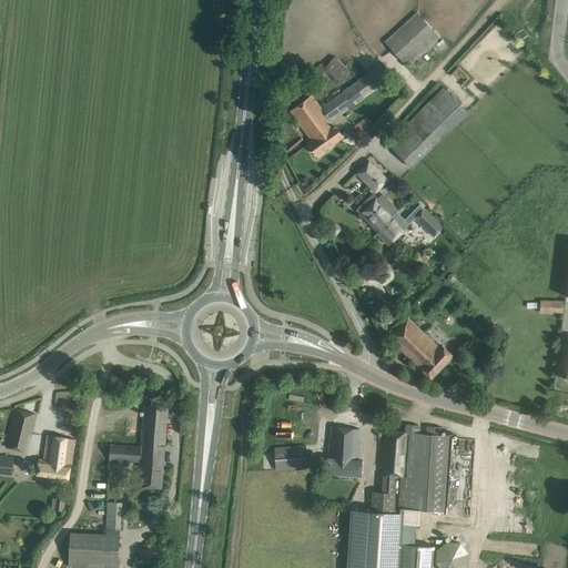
[(440,38),(417,12),(385,42),(406,64),(408,62),(411,64),(440,38)]
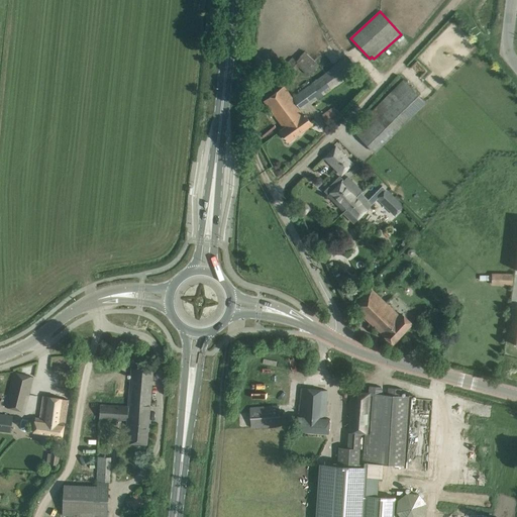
[(308,76),(319,65),(305,52),(296,61),(292,58),(282,69),(290,77),(299,67),(308,76)]
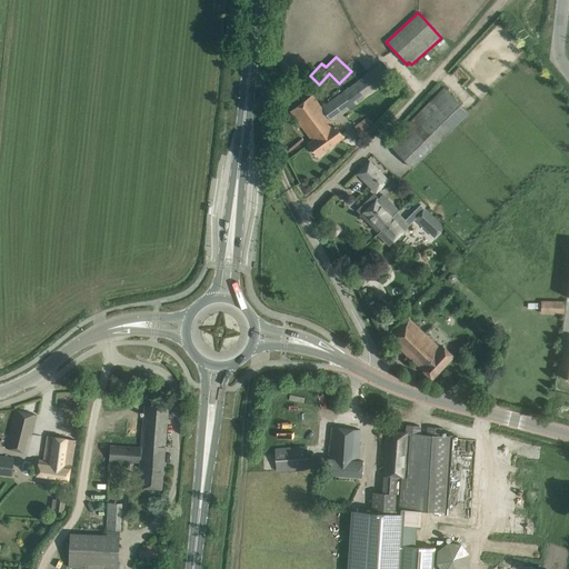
[(343,137),(336,126),(332,122),(338,118),(393,77),(383,62),(343,91),(321,107),(320,103),(312,95),(290,111),(312,141),(309,143),(318,155),(343,137)]
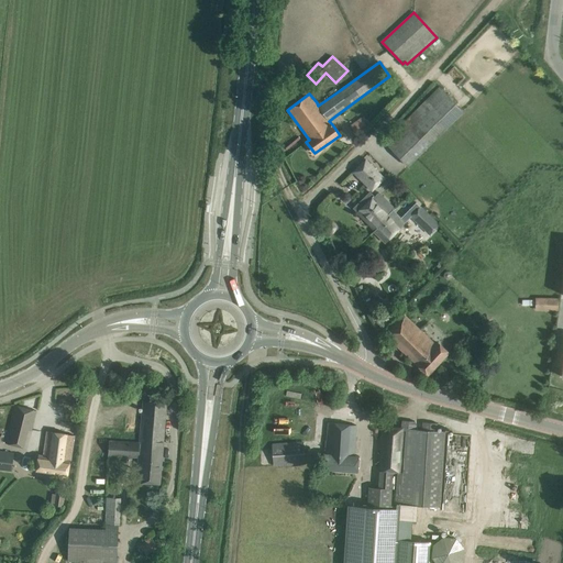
[(463,111),(448,95),(440,87),(384,142),(408,166),(463,111)]
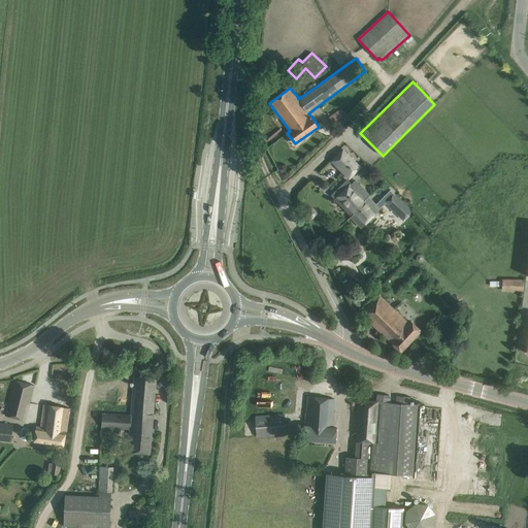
[(338,110),(329,118),(334,125),(344,118),(338,110)]
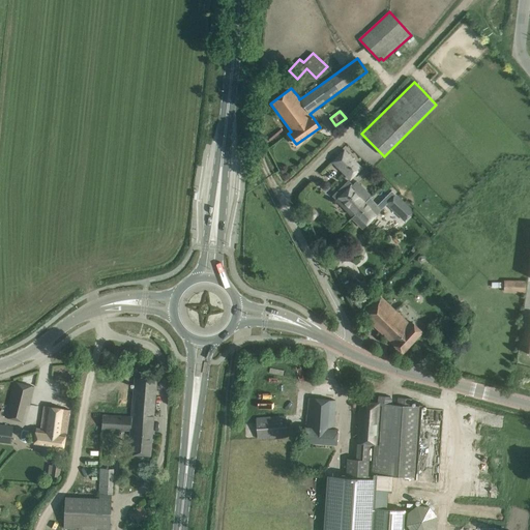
[(362,168),(345,150),(333,162),(350,179),(362,168)]
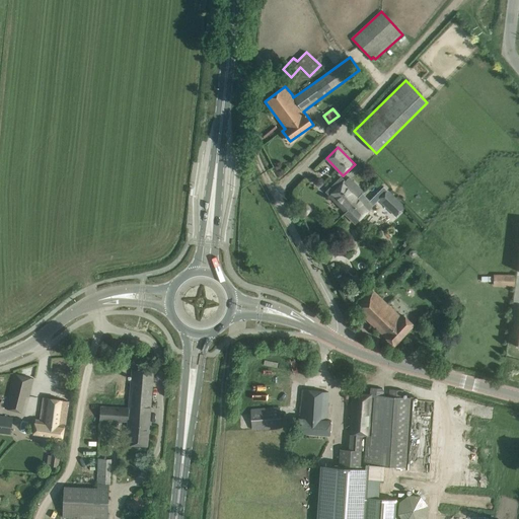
[(341,176),(325,192),(345,212),(351,207),(349,205),(363,192),(349,177),(346,180),(341,176)]
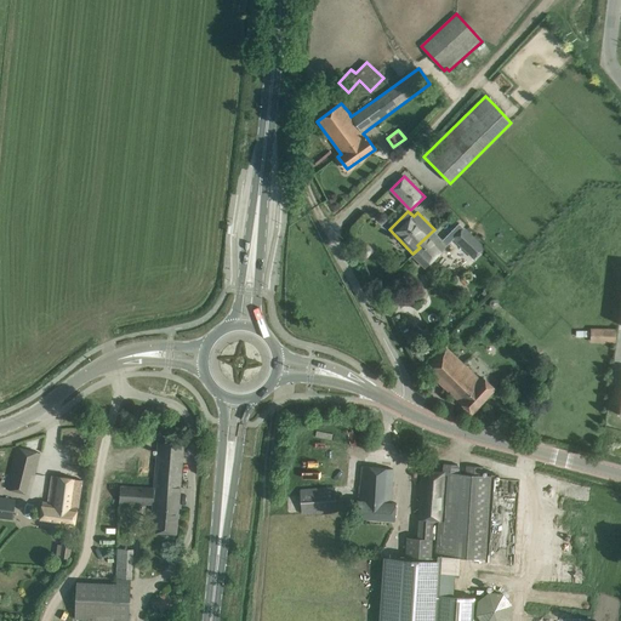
[(479,241),(463,227),(453,239),(468,254),(479,241)]
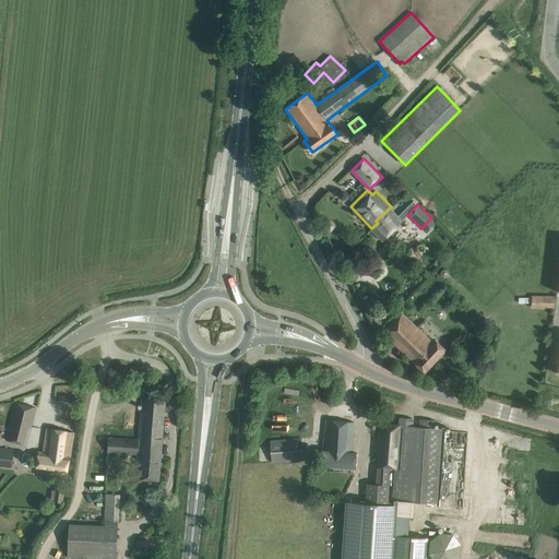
[(372,228),(371,229),(382,241),(403,221),(390,209),(392,206),(391,206),(376,221),(378,223),(371,228),(372,228)]
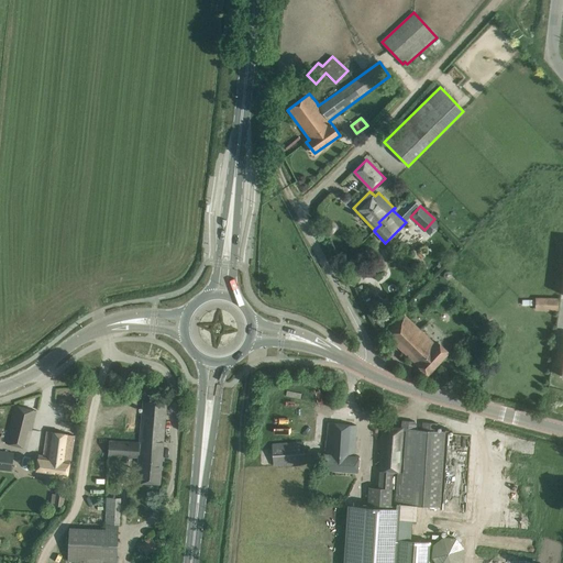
[(559,298),(536,297),(536,311),(559,311),(559,298)]
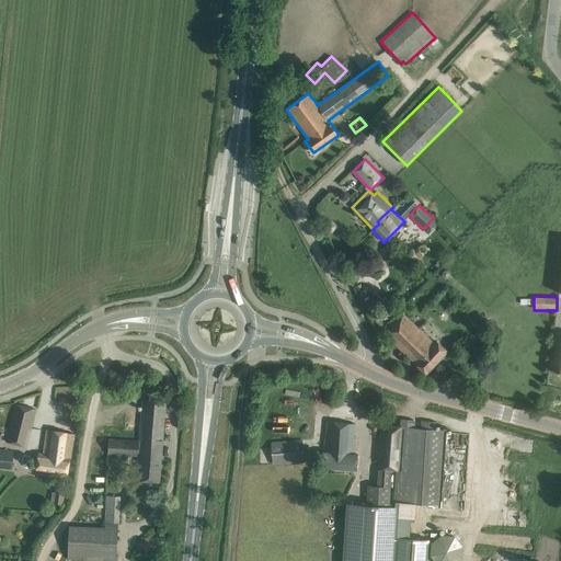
[(426,373),(447,351),(437,341),(434,343),(401,310),(381,331),(426,373)]
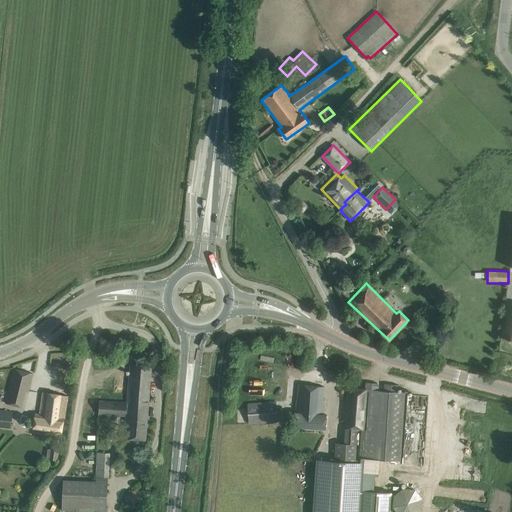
[(99,401),(99,410),(98,416),(116,417),(117,415),(125,415),(124,438),(135,438),(145,439),(151,367),(130,365),(127,402),(99,401)]
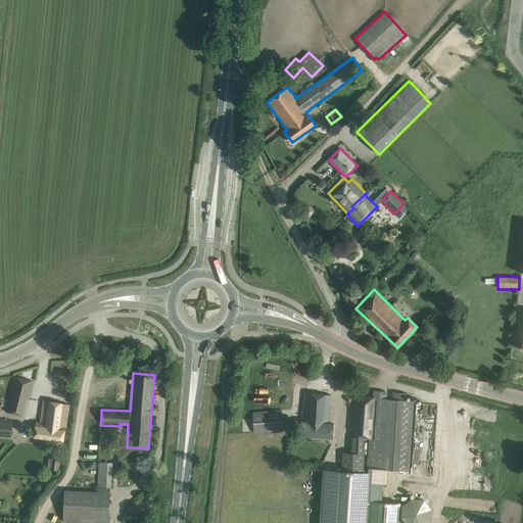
[(13,377),(9,395),(27,399),(29,399),(31,391),(34,381),(13,377)]
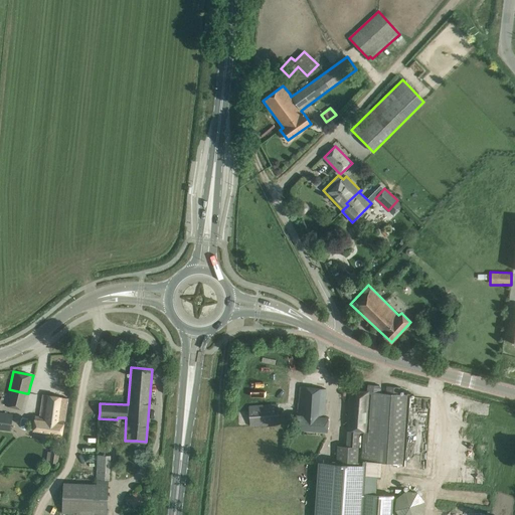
[(367,391),(350,390),(346,432),(347,432),(346,446),(337,446),(336,463),(318,462),(314,514),(362,514),(364,493),(365,475),(366,461),(372,461),(371,467),(379,468),(379,462),(401,464),(406,394),(400,394),(400,387),(387,386),(386,393),(380,392),(381,388),(379,388),(379,385),(368,384),(367,391)]
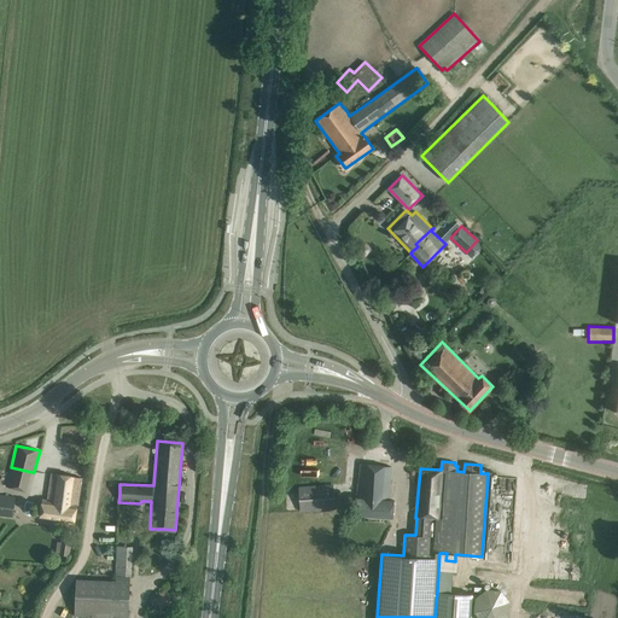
[(391,518),(392,501),(388,500),(391,466),(360,464),(356,497),(355,497),(354,514),(391,518)]
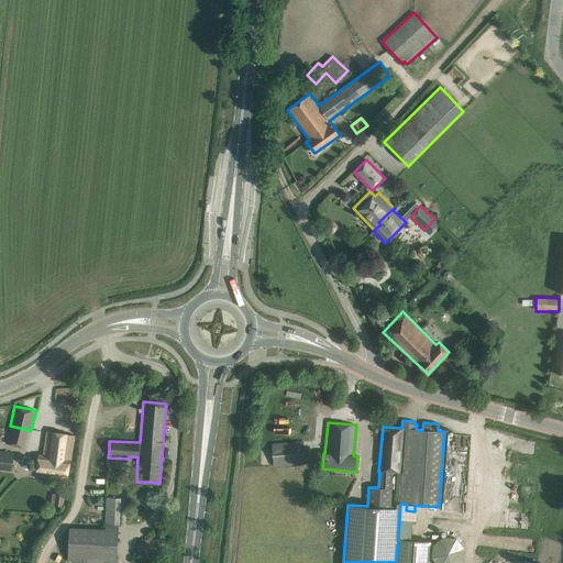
[(74,456),(75,446),(76,435),(47,431),(44,455),(39,454),(36,471),(67,475),(70,455),(74,456)]
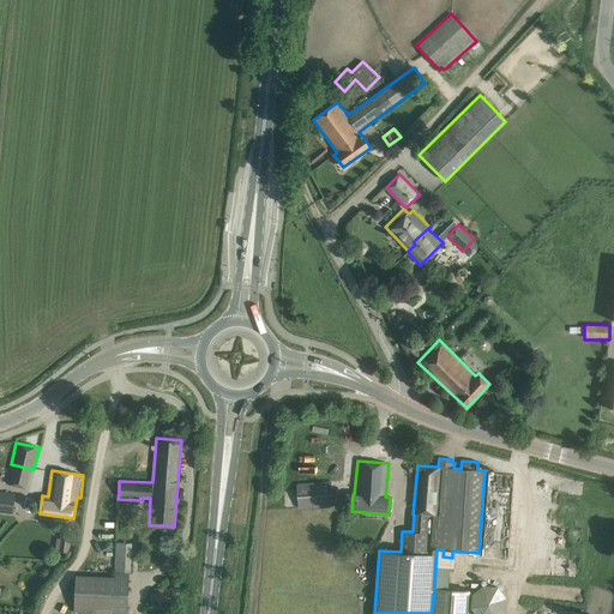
[(298,485),(299,507),(332,505),(331,482),(298,485)]
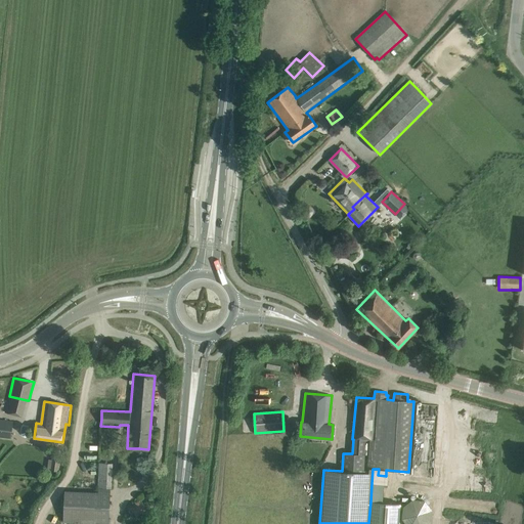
[(0,436),(11,438),(13,422),(0,420),(0,436)]
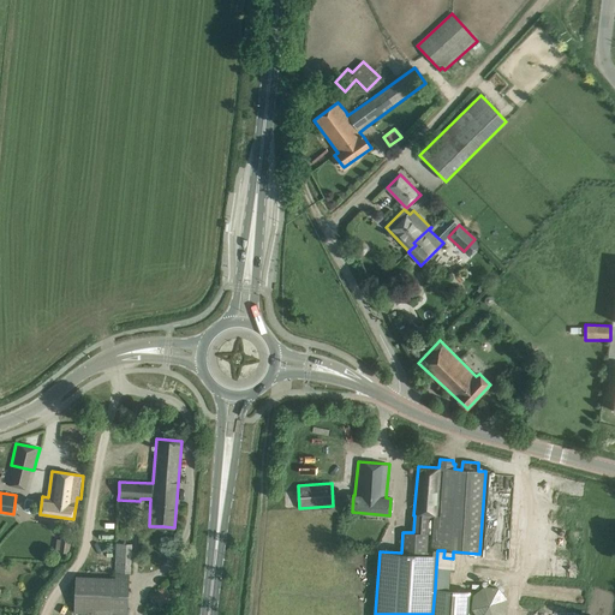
[(59,551),(69,553),(71,538),(60,537),(59,551)]
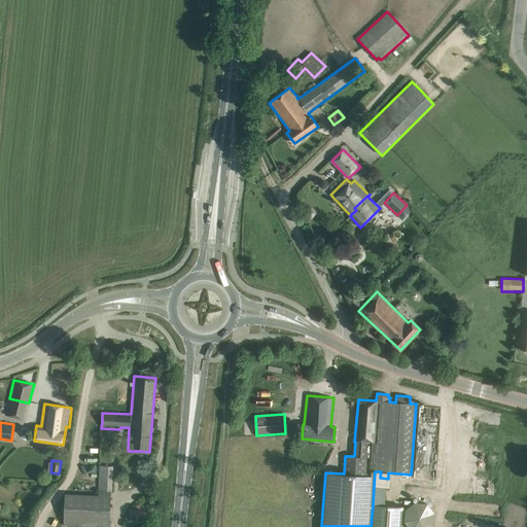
[(112,491),(113,466),(100,466),(98,491),(112,491)]
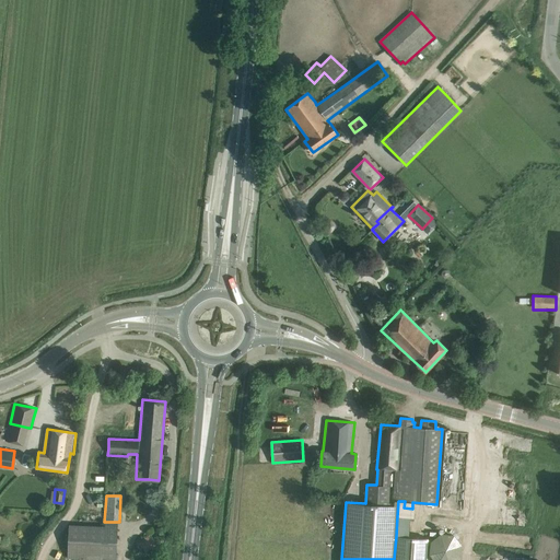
[(69,524),(68,558),(108,559),(116,559),(118,523),(105,522),(105,526),(69,524)]
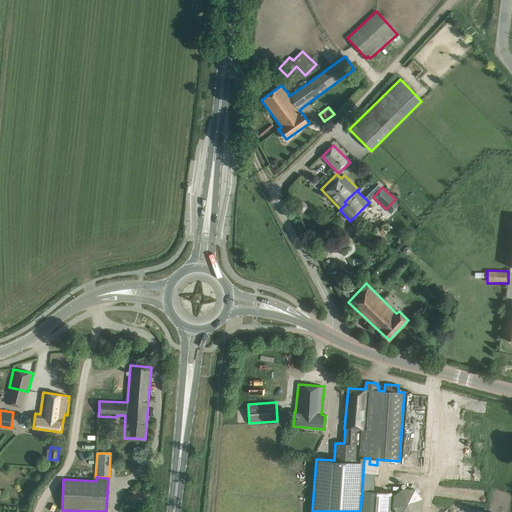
[(422,498),(415,489),(403,487),(394,495),(393,506),(397,511),(418,511),(421,510),(422,498)]
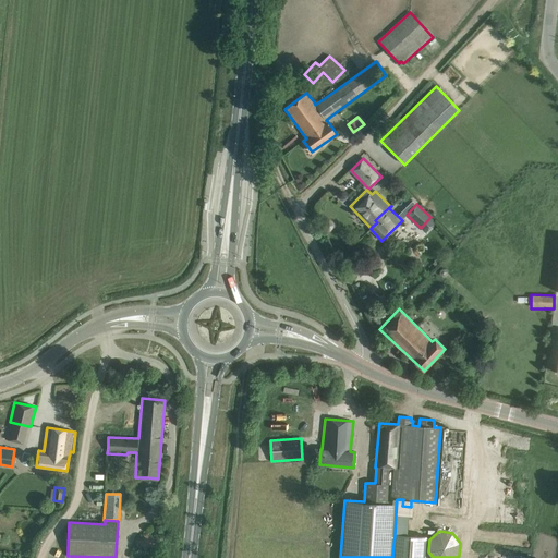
[(146,550),(157,542),(150,532),(138,540),(140,541),(136,544),(140,549),(143,547),(146,550)]
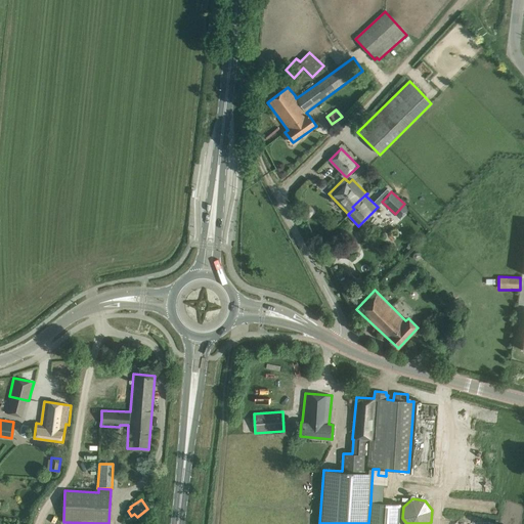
[(398,523),(400,504),(370,501),(368,523),(398,523)]
